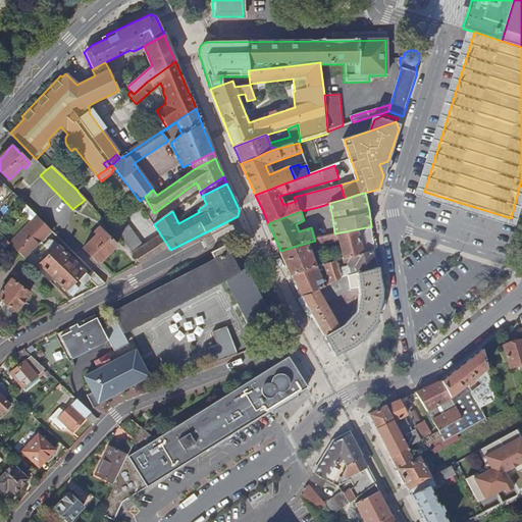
[(24,258),(51,230),(37,216),(10,244),(24,258)]
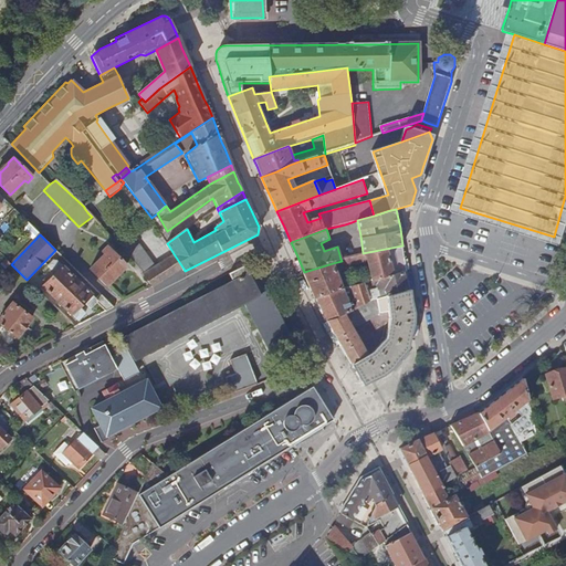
[(157,266),(133,234),(117,244),(121,249),(138,269),(144,275),(157,266)]
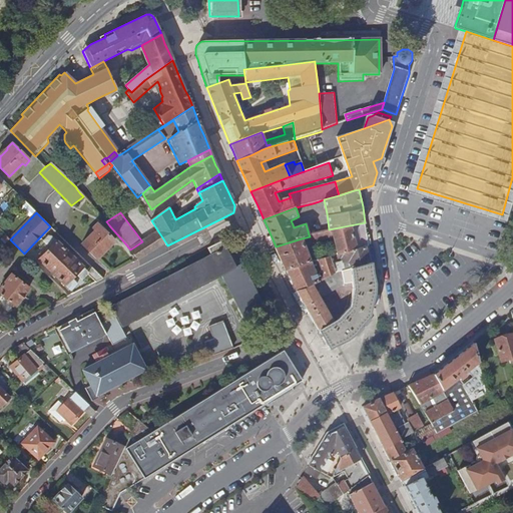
[(348,263),(350,270),(372,264),(365,222),(329,229),(309,234),(310,236),(312,246),(317,244),(317,241),(333,237),(337,254),(338,261),(341,260),(342,262),(342,265),(344,264),(348,263)]
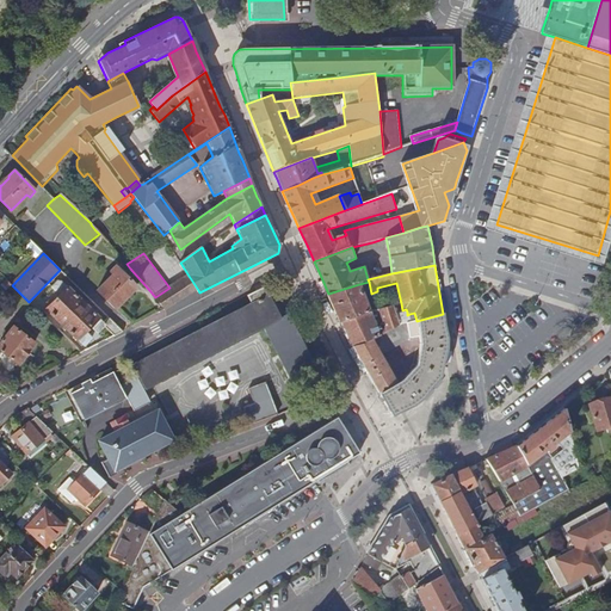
[(97,291),(116,310),(122,303),(121,302),(129,294),(131,295),(137,288),(117,266),(111,272),(113,275),(97,291)]
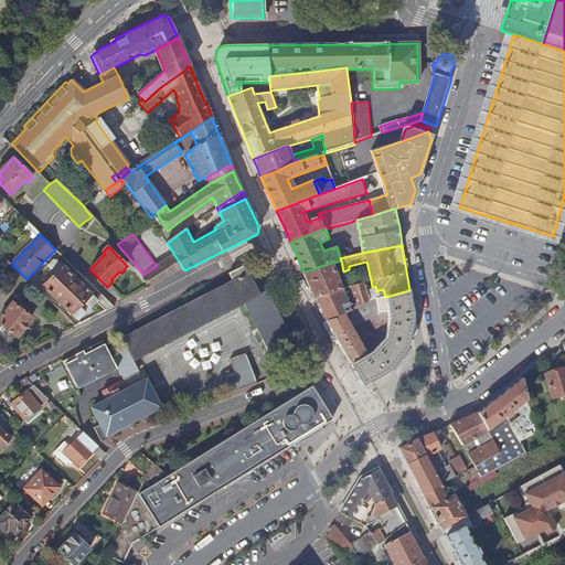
[(157,266),(144,275),(153,286),(155,285),(183,268),(174,255),(157,266)]
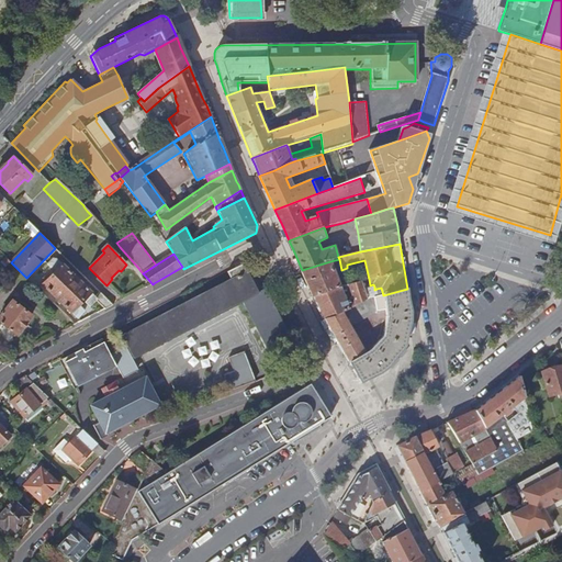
[(97,300),(105,308),(112,305),(99,292),(94,298),(56,260),(53,259),(47,265),(55,271),(43,284),(78,318),(85,312),(78,305),(83,301),(90,306),(97,300)]
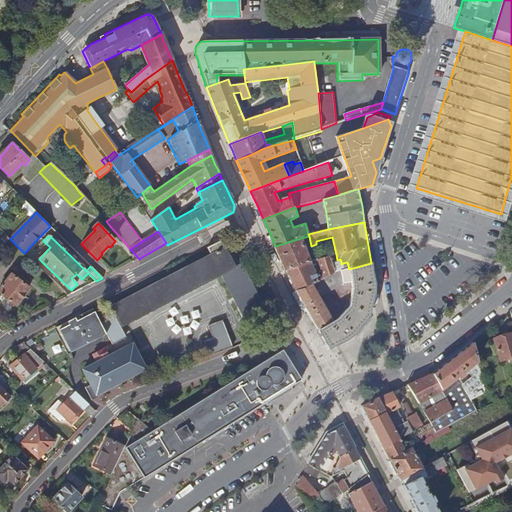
[(211,253),(111,306),(121,326),(126,324),(222,274),(251,330),(270,319),(244,266),(242,263),(236,265),(232,258),(227,247),(229,246),(227,242),(224,238),(208,247),(211,253)]
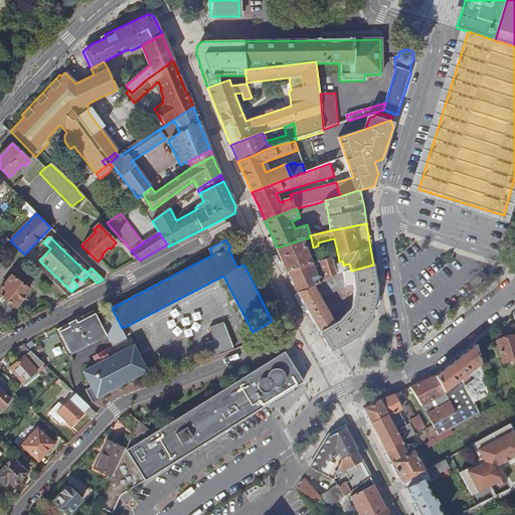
[(312,264),(303,239),(277,247),(282,259),(288,271),(312,264)]
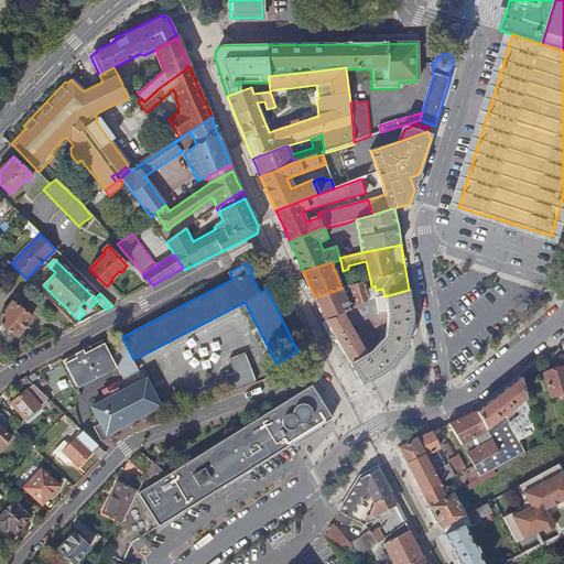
[(255,266),(250,267),(252,271),(250,272),(256,284),(260,292),(267,290),(260,278),(255,266)]
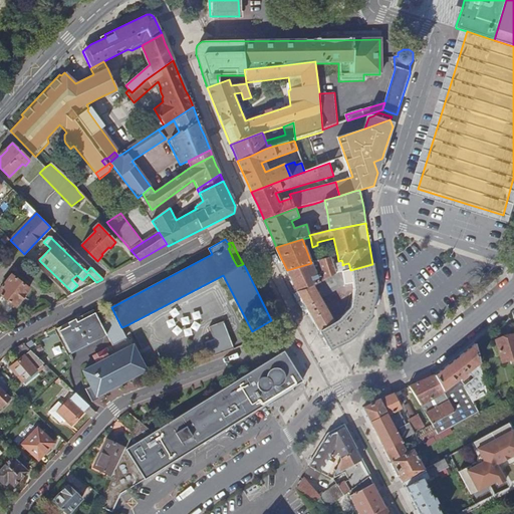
[(297,291),(336,274),(333,264),(331,257),(311,263),(287,270),(291,279),(297,291)]
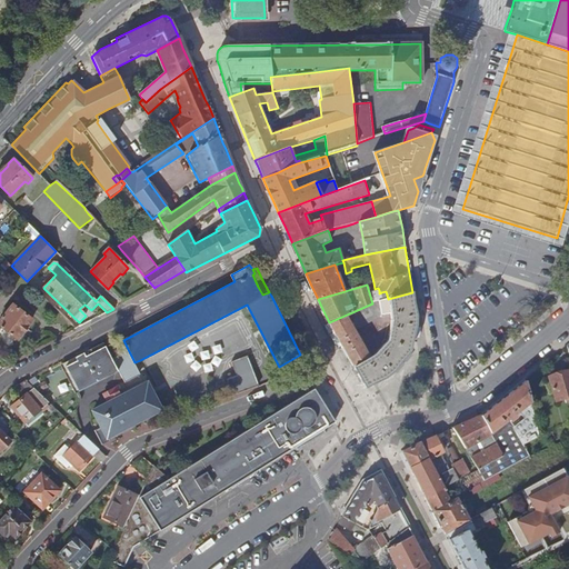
[(379,290),(369,292),(372,303),(382,300),(381,292),(379,293),(379,290)]
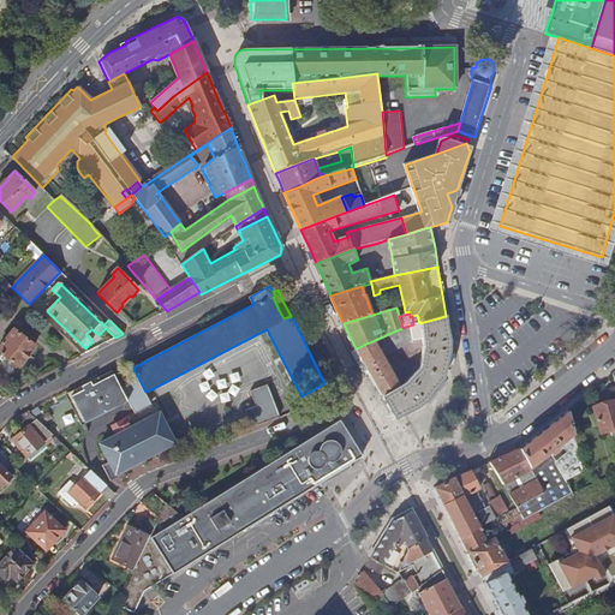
[(419,323),(413,324),(402,328),(356,348),(372,378),(395,418),(404,415),(417,408),(424,402),(430,395),(443,380),(446,365),(449,353),(449,342),(447,332),(446,316),(419,323)]
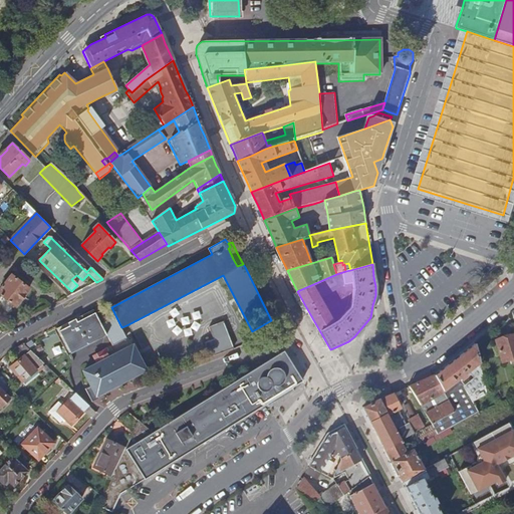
[(0,289),(0,294),(15,306),(29,289),(11,274),(0,289)]
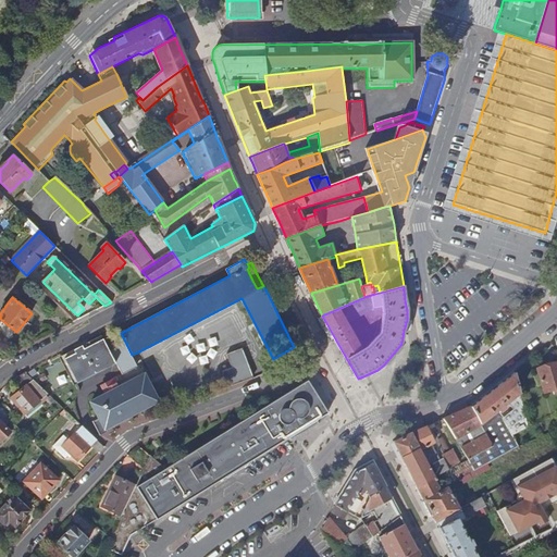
[(103,339),(93,345),(94,348),(86,353),(84,349),(83,346),(74,350),(76,354),(65,359),(77,383),(116,363),(103,339)]
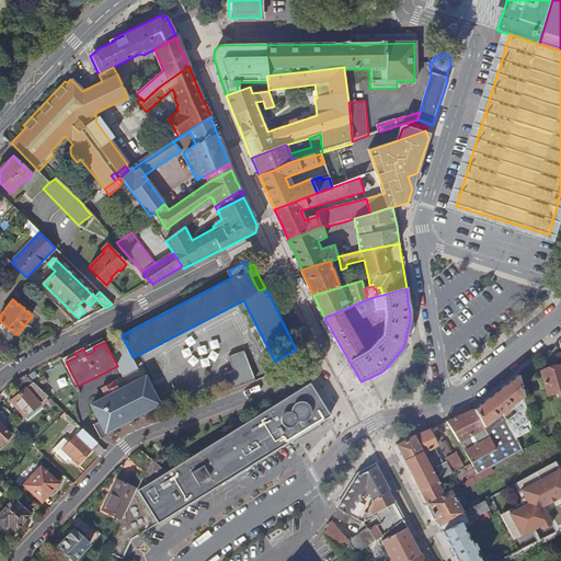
[(226,375),(231,390),(256,380),(245,351),(230,356),(235,370),(226,375)]
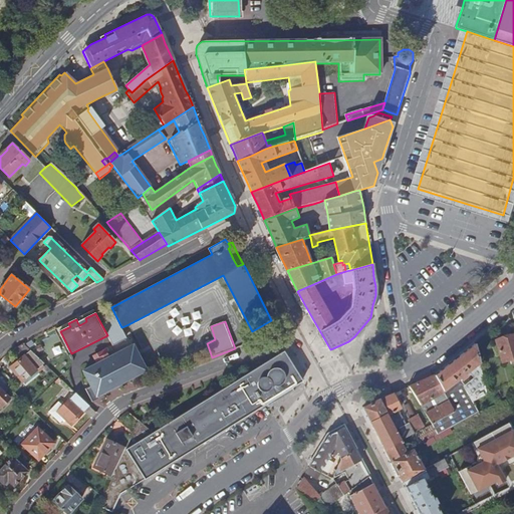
[(513,334),(495,341),(503,366),(513,362),(513,334)]
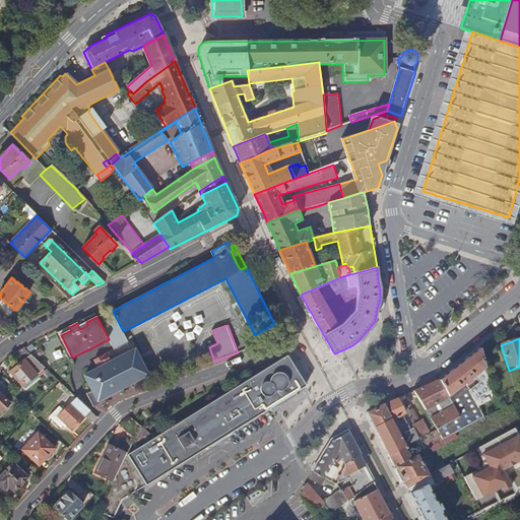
[(492,398),(480,347),(440,380),(439,380),(448,396),(453,405),(459,415),(477,405),(492,398)]
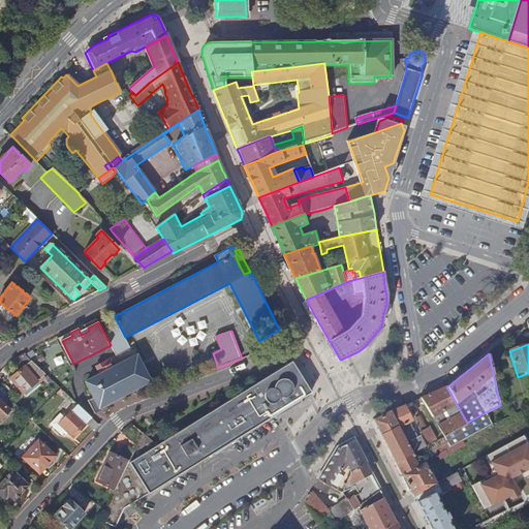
[(40,378),(45,374),(25,354),(19,358),(25,366),(10,378),(23,393),(40,378)]
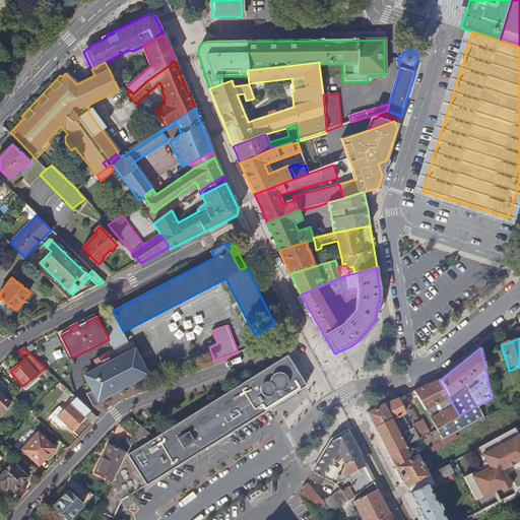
[(86,393),(93,406),(101,403),(100,399),(116,391),(147,375),(135,350),(85,376),(93,390),(86,393)]
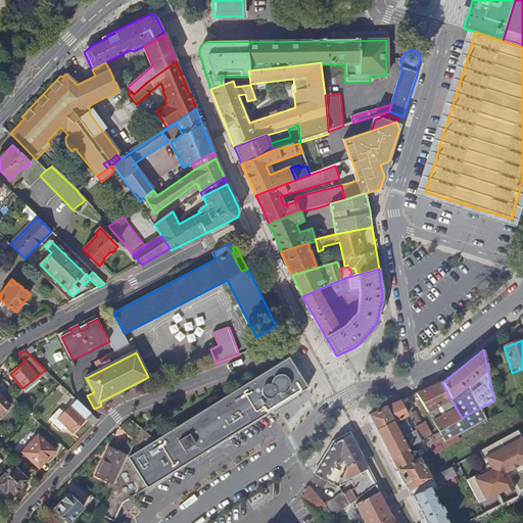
[(278,407),(289,400),(285,393),(304,382),(288,355),(127,457),(122,467),(105,507),(101,514),(113,521),(123,503),(278,407)]
